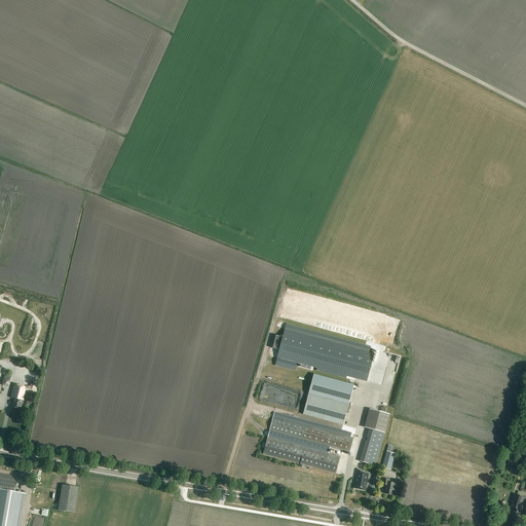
[(274,345),(370,380),(374,364),(278,329),(274,345)]
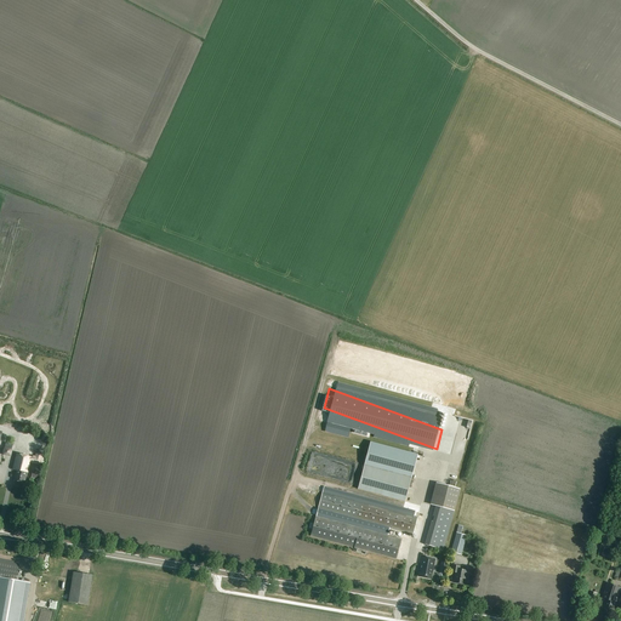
[(409,448),(409,444),(374,436),(372,438),(409,448)]
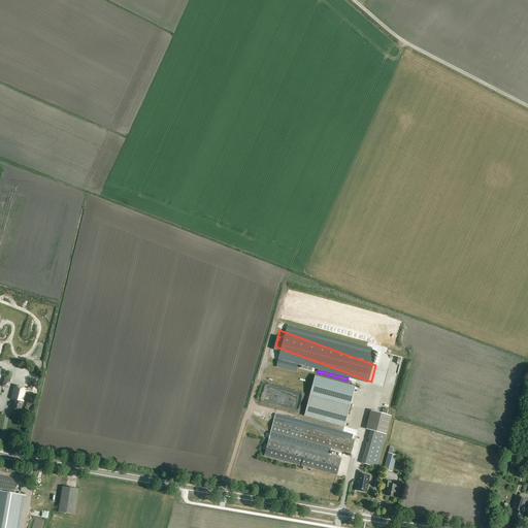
[(4,381),(2,387),(2,388),(8,389),(10,383),(10,382),(11,378),(5,376),(4,381)]
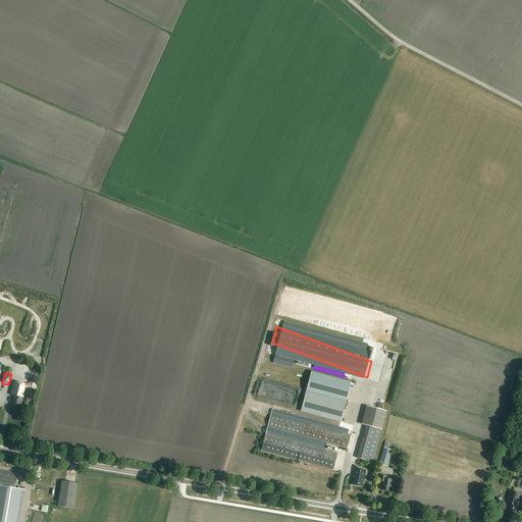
[(311,372),(306,392),(337,400),(346,402),(351,382),(311,372)]
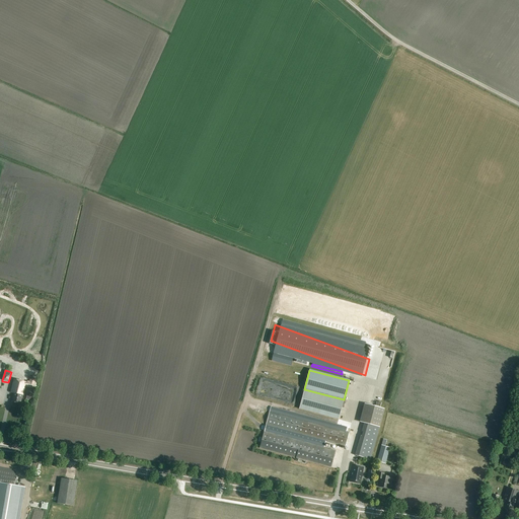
[(14,393),(13,397),(12,401),(21,403),(23,395),(24,395),(26,384),(25,384),(26,382),(13,379),(10,392),(14,393)]
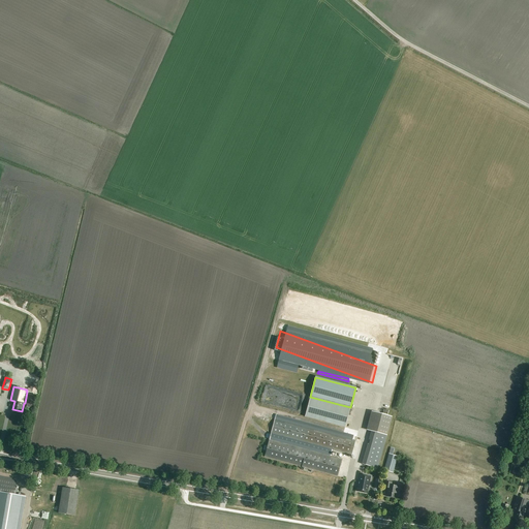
[(310,397),(308,405),(305,416),(345,428),(350,407),(342,405),(310,397)]
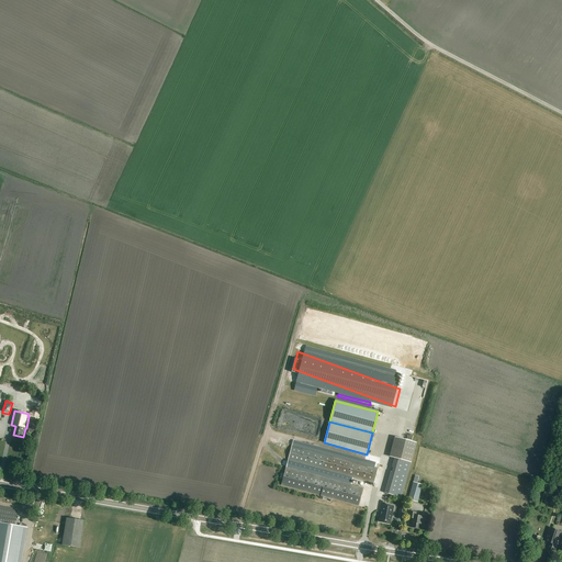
[(402,426),(397,425),(397,424),(392,423),(391,434),(400,436),(402,426)]
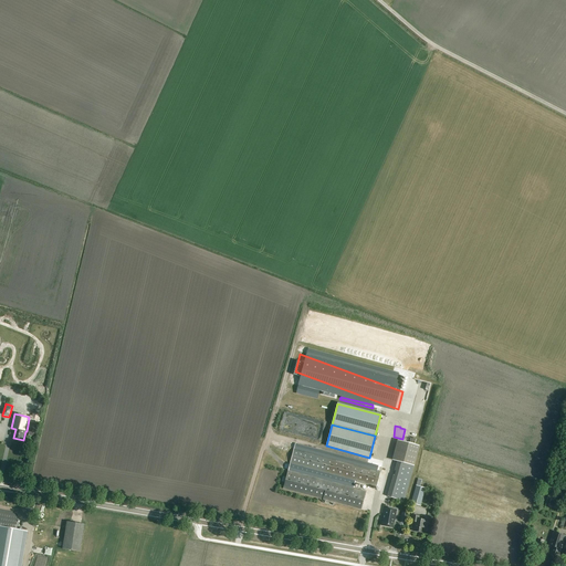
[(381,472),(294,448),(291,463),(377,486),(381,472)]
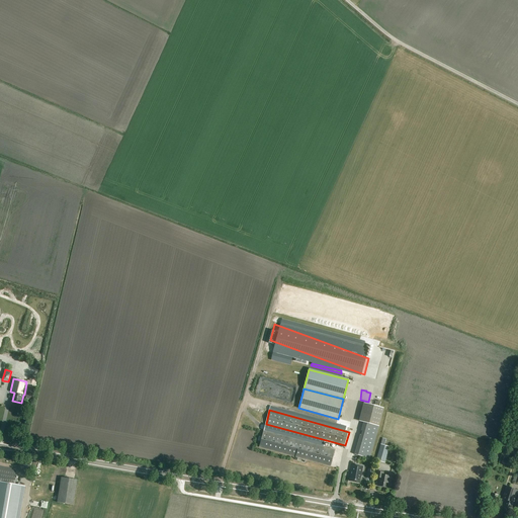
[(360,435),(354,454),(369,459),(378,427),(363,423),(361,431),(362,432),(361,435),(360,435)]
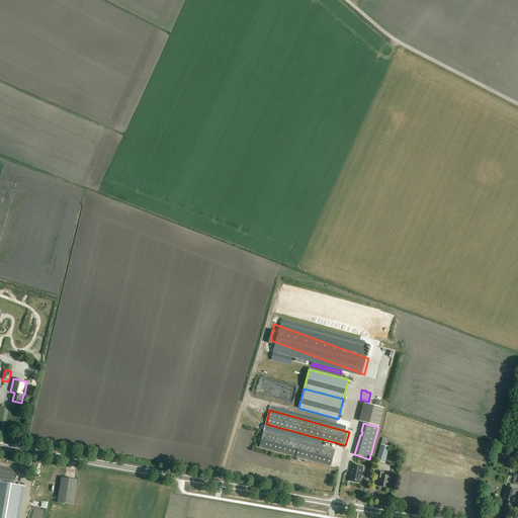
[(330,466),(335,450),(264,430),(260,446),(330,466)]
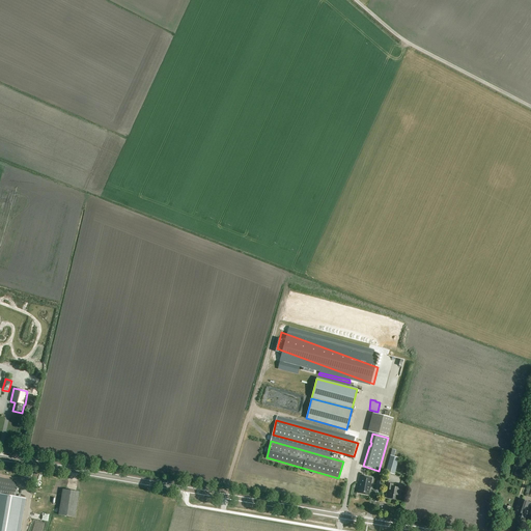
[(399,458),(394,456),(396,450),(392,449),(386,472),(394,475),(399,458)]
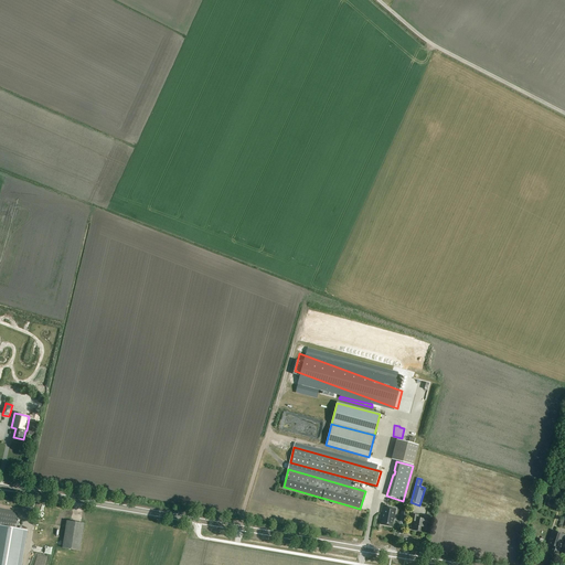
[(396,509),(384,507),(382,519),(383,519),(382,524),(392,526),(393,521),(394,521),(396,509)]
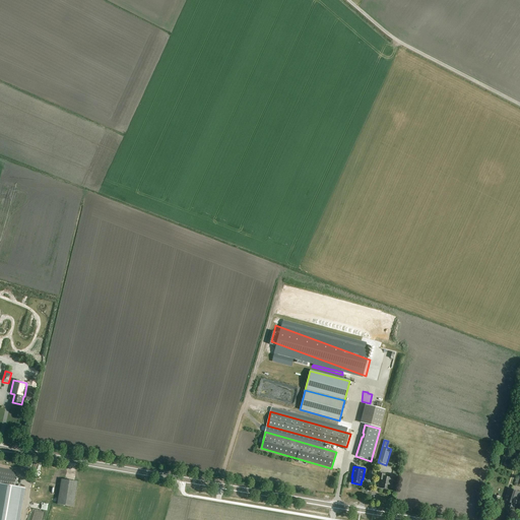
[(0,519),(19,519),(25,489),(15,486),(17,472),(0,468),(0,519)]
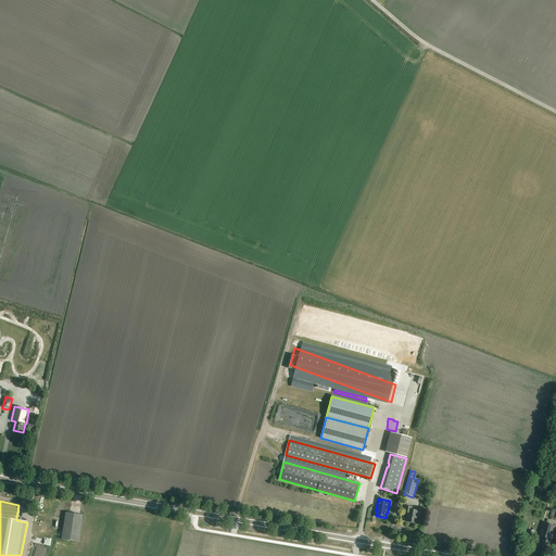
[(413,507),(405,506),(403,512),(407,513),(405,521),(415,523),(418,512),(412,509),(413,507)]
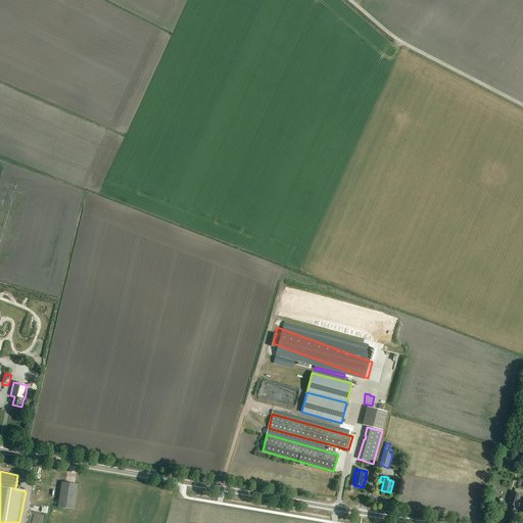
[(61,482),(57,507),(74,510),(78,485),(61,482)]
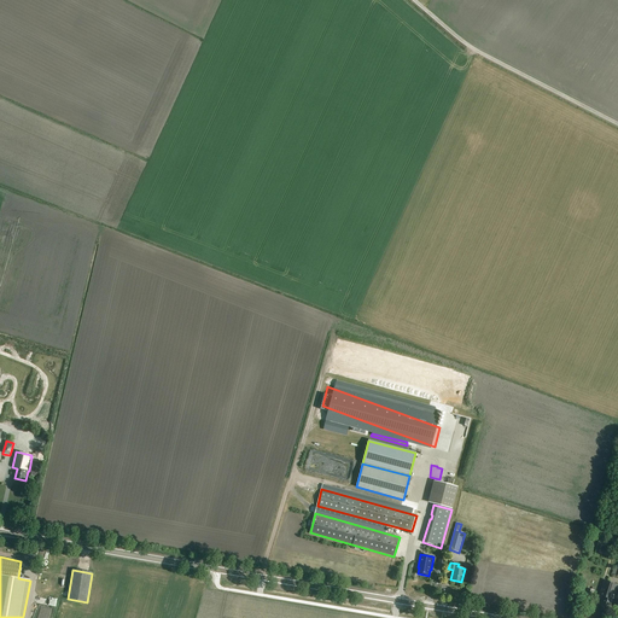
[(617,587),(617,584),(605,581),(600,595),(604,598),(601,605),(611,608),(617,587)]
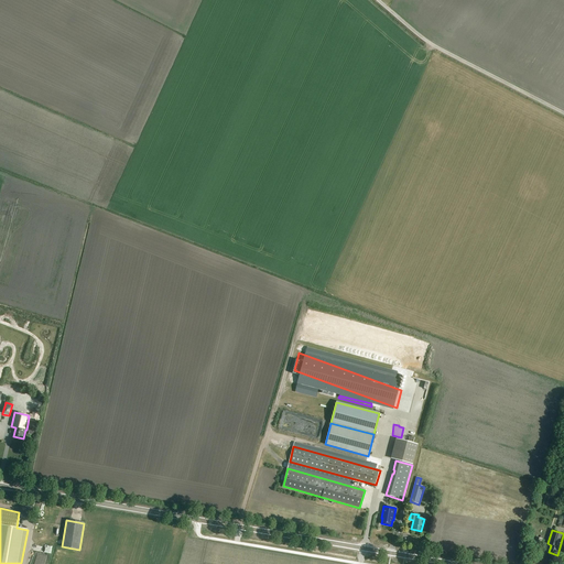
[(537,537),(533,545),(541,548),(543,539),(537,537)]
